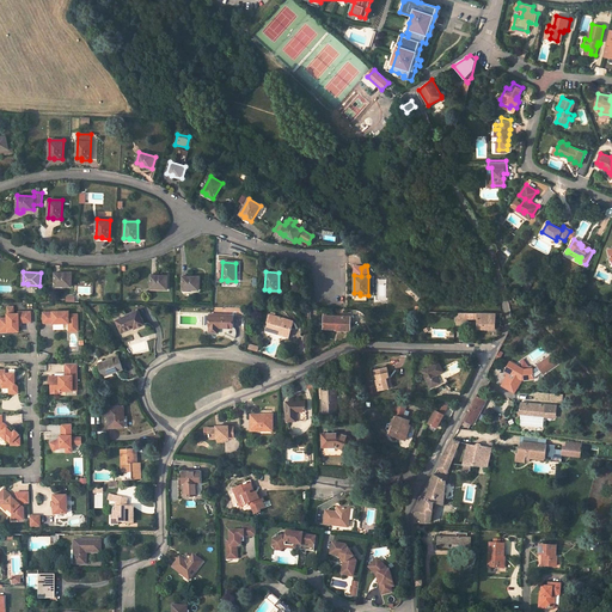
[(72,287),(72,274),(55,273),(55,285),(60,285),(60,286),(72,287)]
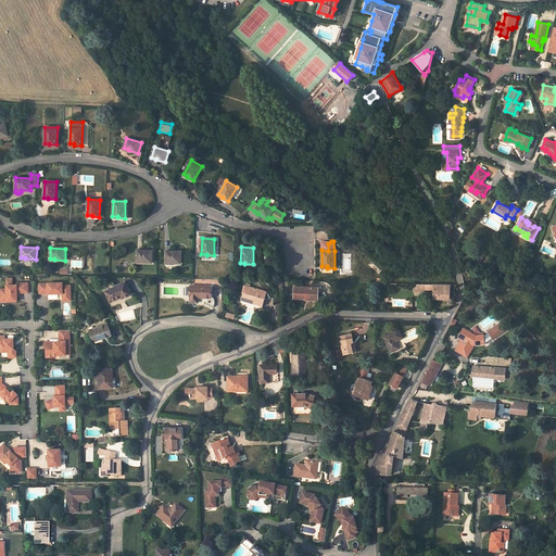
[(152,251),(137,250),(137,261),(141,261),(141,262),(152,262),(152,251)]
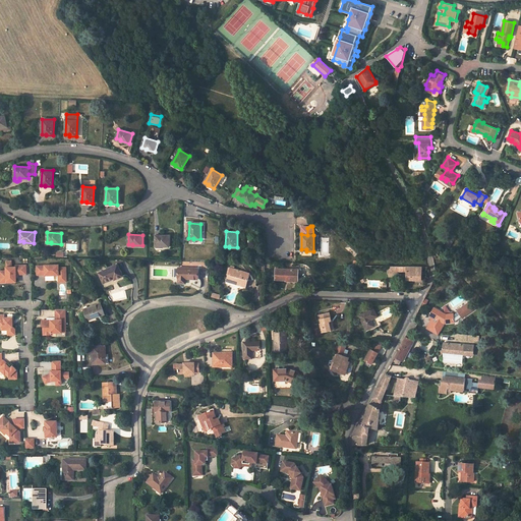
[(170,235),(156,235),(155,245),(160,245),(160,246),(170,246),(170,235)]
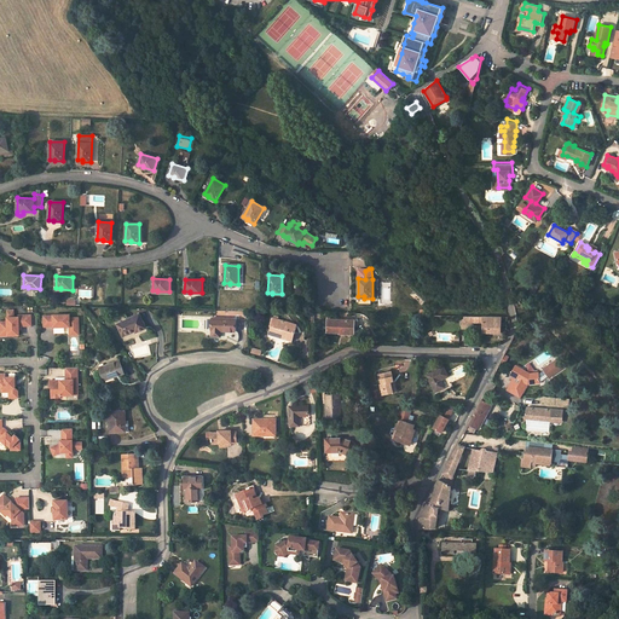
[(146,328),(140,313),(117,324),(123,336),(136,330),(137,333),(146,328)]
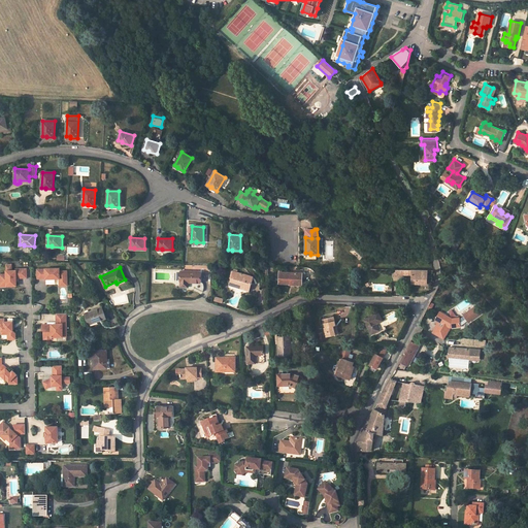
[(27,277),(27,268),(15,269),(15,270),(6,270),(6,274),(0,273),(0,278),(0,283),(7,283),(7,284),(12,284),(12,286),(17,286),(17,277),(27,277)]
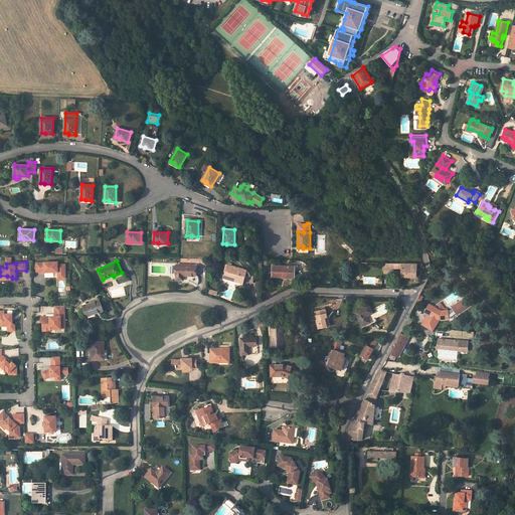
[(44,263),(36,263),(36,272),(44,272),(54,272),(54,271),(58,271),(58,276),(65,276),(65,265),(58,265),(58,262),(44,262),(44,263)]
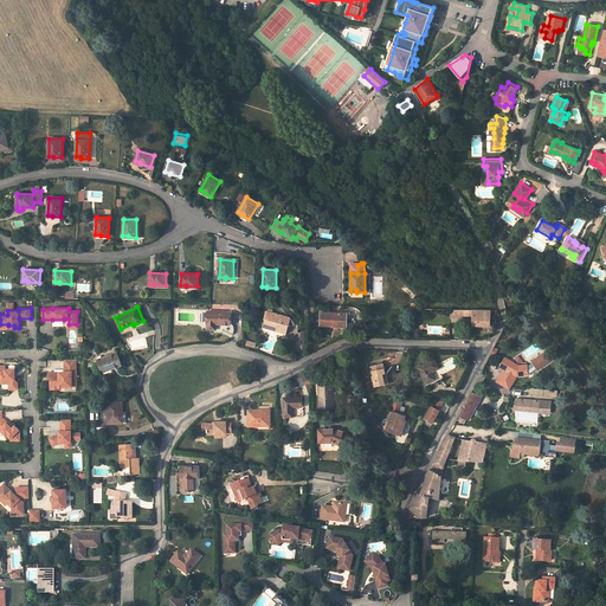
[(462,315),(474,316),(472,324),(490,324),(491,310),(462,309),(462,315)]
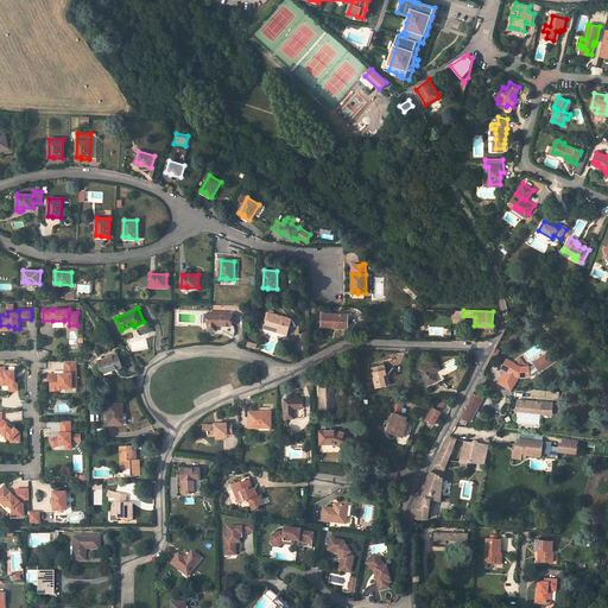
[(273,312),(268,311),(265,324),(278,328),(277,331),(285,334),(286,325),(290,327),(291,321),(282,318),(283,316),(273,312)]
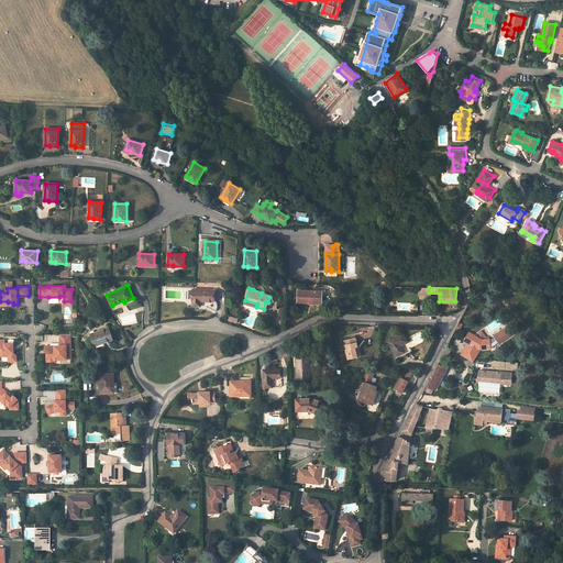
[(213,301),(213,290),(194,289),(192,306),(200,306),(201,301),(213,301)]
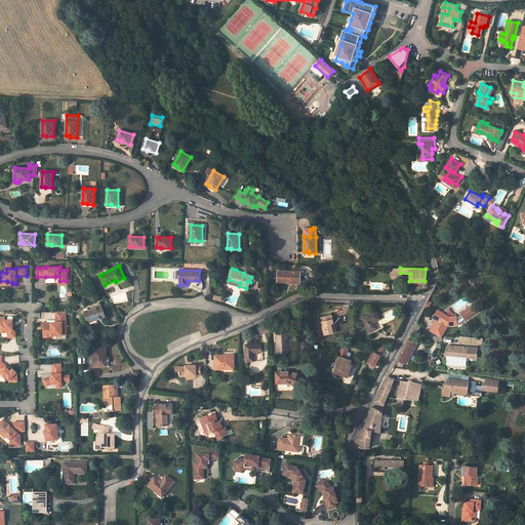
[(300,278),(301,272),(278,271),(278,281),(288,281),(291,282),(295,283),(295,277),(300,278)]
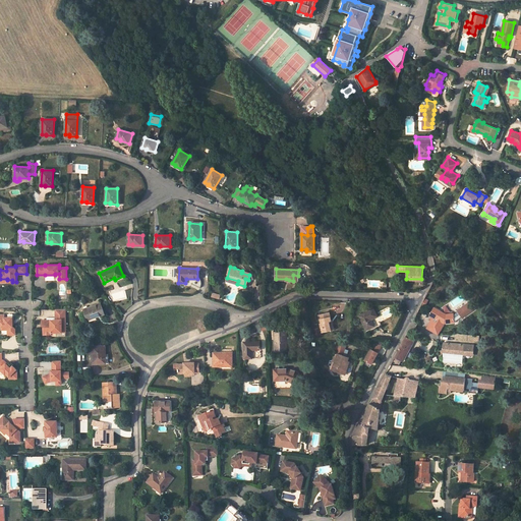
[(470,301),(456,309),(462,319),(476,310),(470,301)]
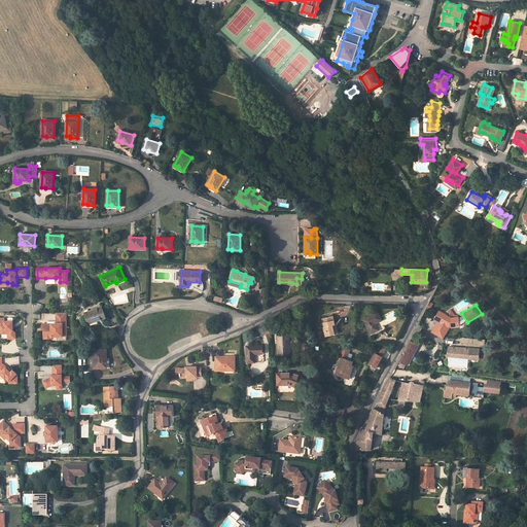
[(106,317),(102,307),(85,313),(90,323),(106,317)]
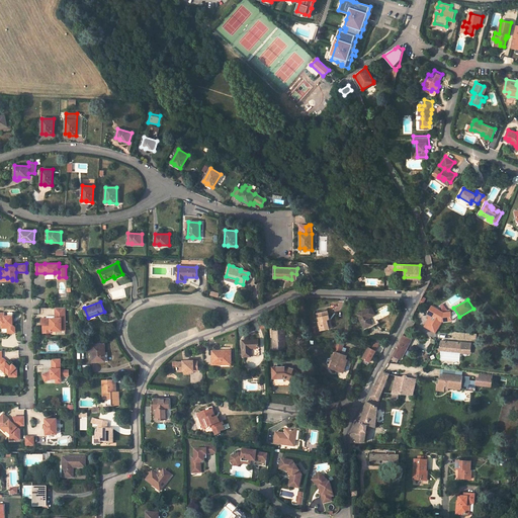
[(435,333),(441,321),(452,318),(451,311),(443,313),(431,306),(427,313),(430,315),(424,327),(435,333)]
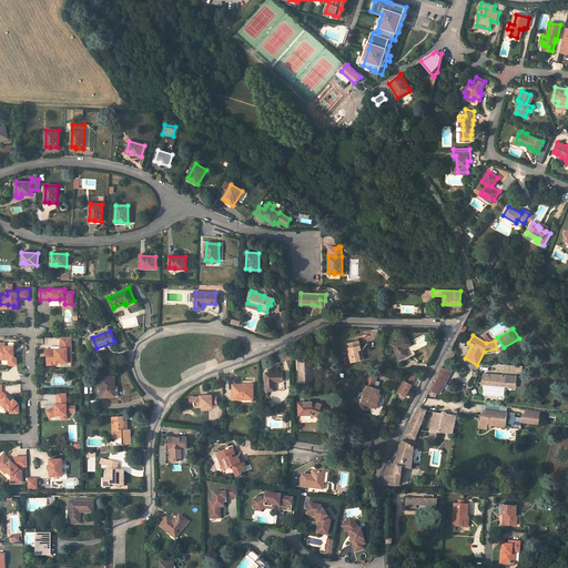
[(71,336),(61,337),(61,347),(61,348),(51,350),(46,350),(46,355),(48,355),(48,365),(57,364),(57,363),(68,362),(68,357),(72,357),(71,336)]
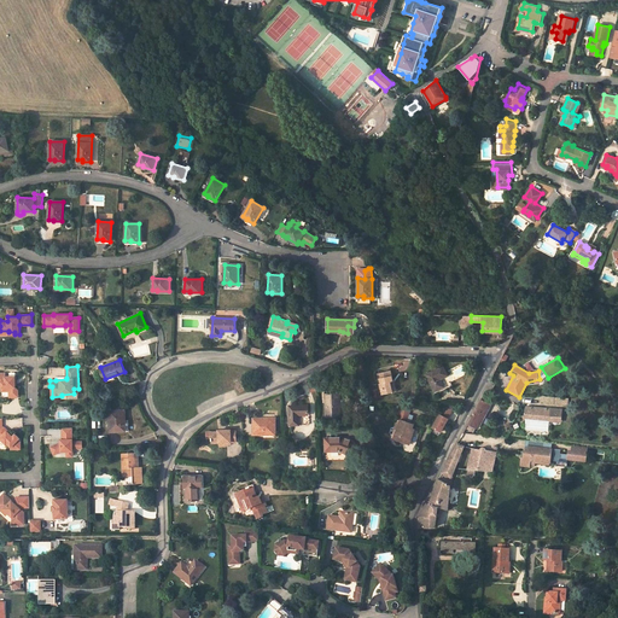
[(448,375),(443,367),(426,374),(435,391),(444,388),(439,379),(448,375)]
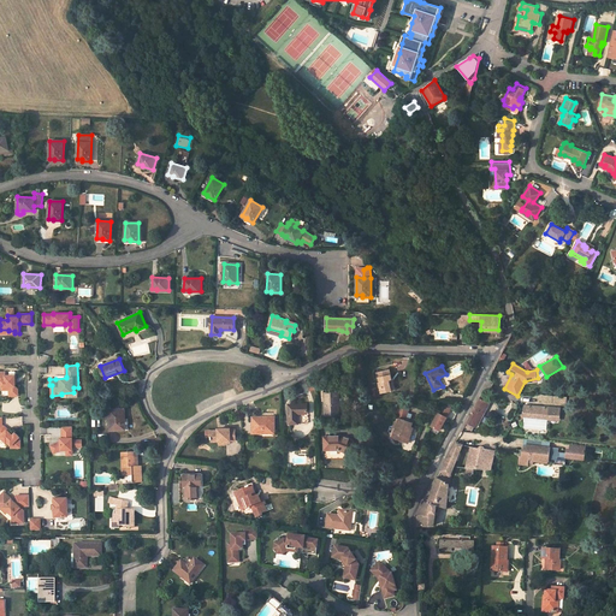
[(392,379),(390,369),(377,373),(378,378),(379,378),(380,383),(378,383),(380,389),(381,388),(383,394),(391,391),(389,380),(392,379)]
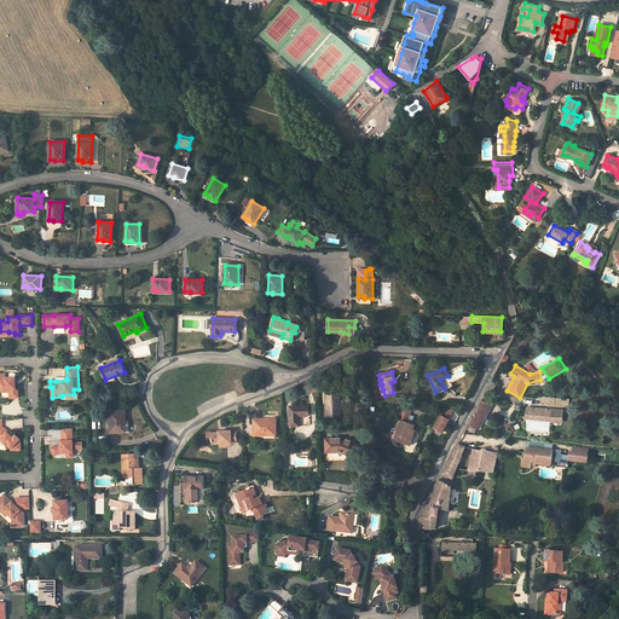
[(17,389),(17,379),(10,379),(10,377),(6,377),(6,374),(0,374),(0,386),(3,386),(3,388),(7,388),(10,391),(10,397),(18,397),(18,391),(17,389)]
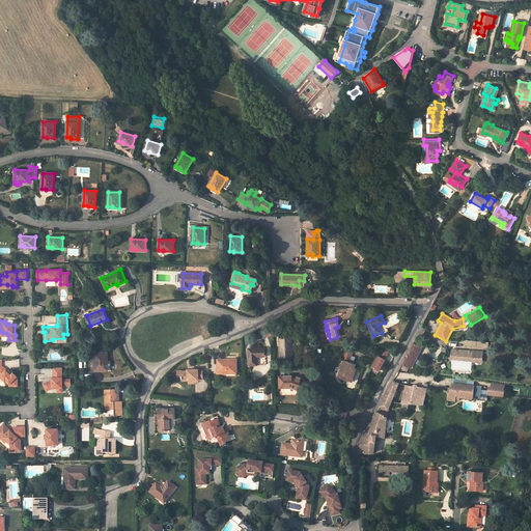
[(294,358),(292,338),(279,338),(280,358),(294,358)]
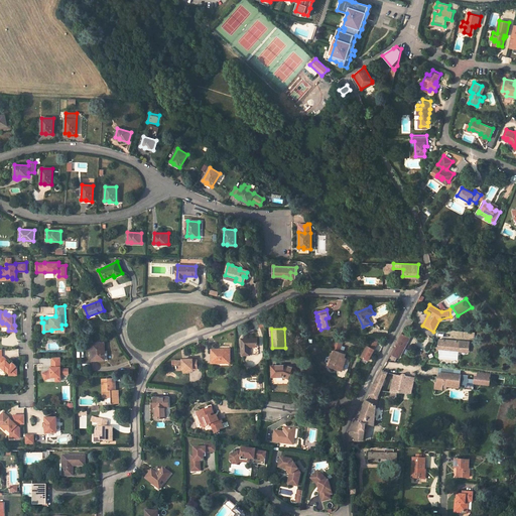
[(397,357),(398,358),(409,338),(401,334),(391,354),(397,357)]
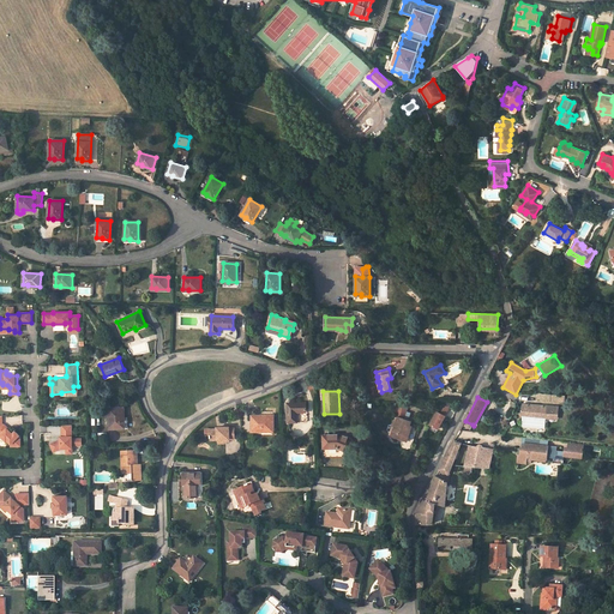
[(306,411),(306,403),(288,404),(288,422),(298,422),(298,413),(306,411)]
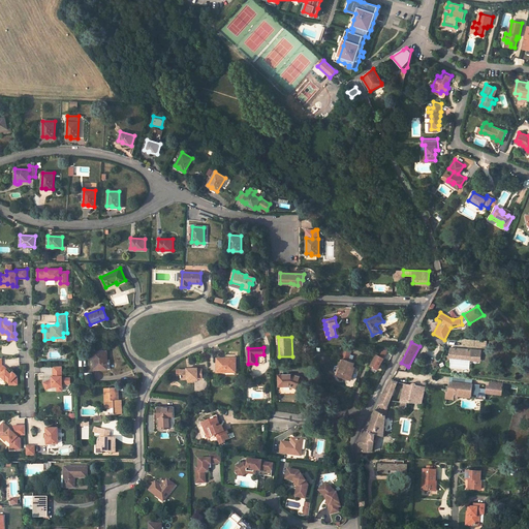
[(472,350),(450,348),(449,358),(471,360),(472,350)]
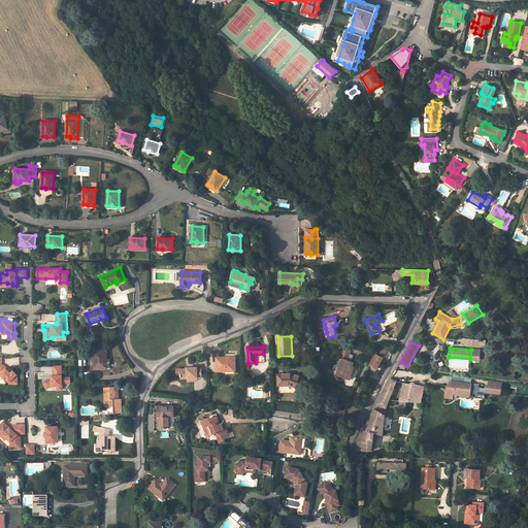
[(386,350),(381,349),(378,349),(374,354),(368,365),(376,369),(382,357),(386,350)]
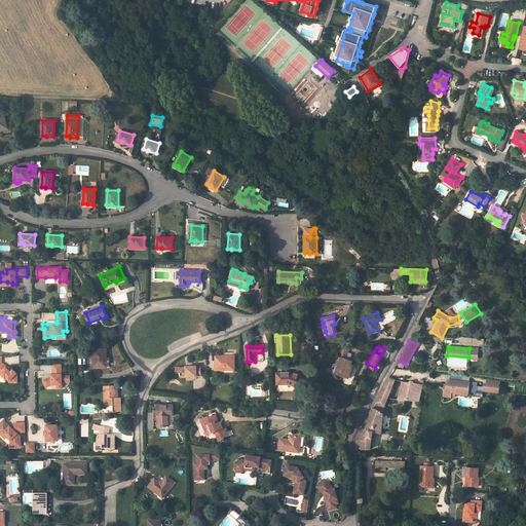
[(346,360),(350,348),(345,348),(339,349),(338,354),(342,357),(342,358),(341,358),(335,374),(348,378),(352,365),(349,364),(350,361),(346,360)]
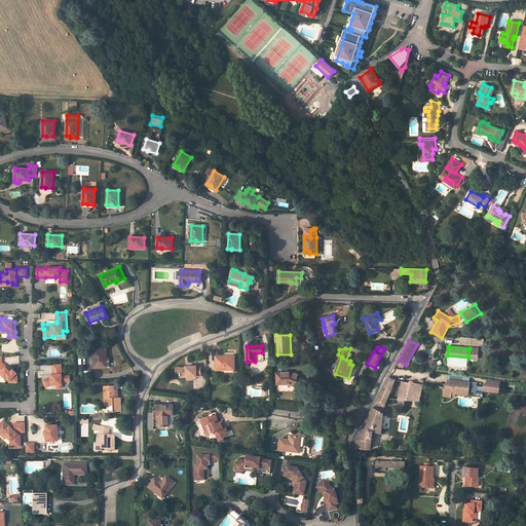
[(107,367),(106,349),(94,349),(95,367),(107,367)]
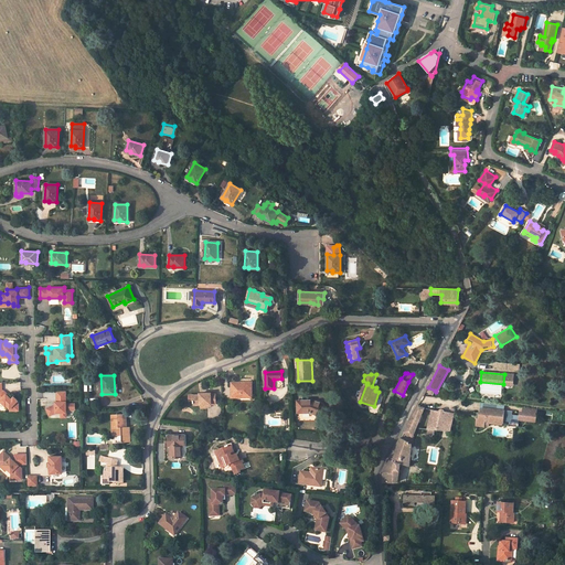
[(2,391),(2,382),(0,382),(0,400),(0,401),(6,405),(7,405),(11,408),(13,408),(14,411),(19,411),(19,401),(14,396),(12,400),(7,394),(6,395),(2,392),(2,391)]
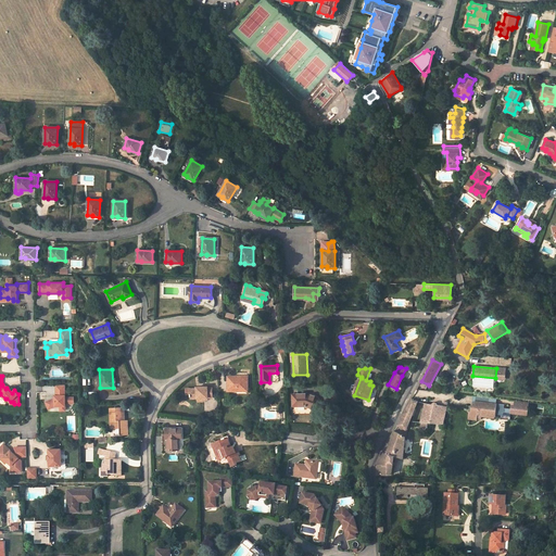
[(249,390),(248,376),(242,376),(242,379),(239,379),(239,378),(228,378),(228,391),(249,390)]
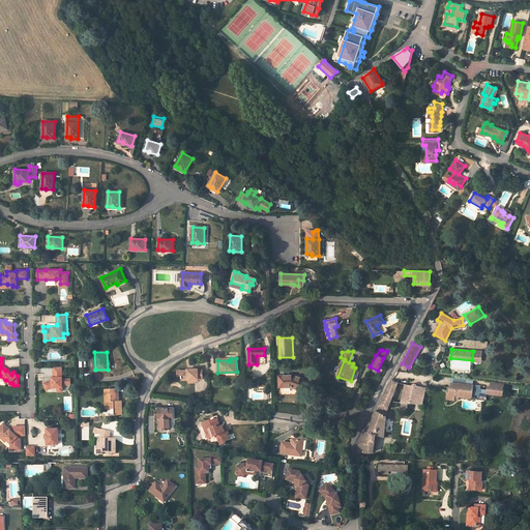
[(450,358),(449,367),(471,370),(472,360),(450,358)]
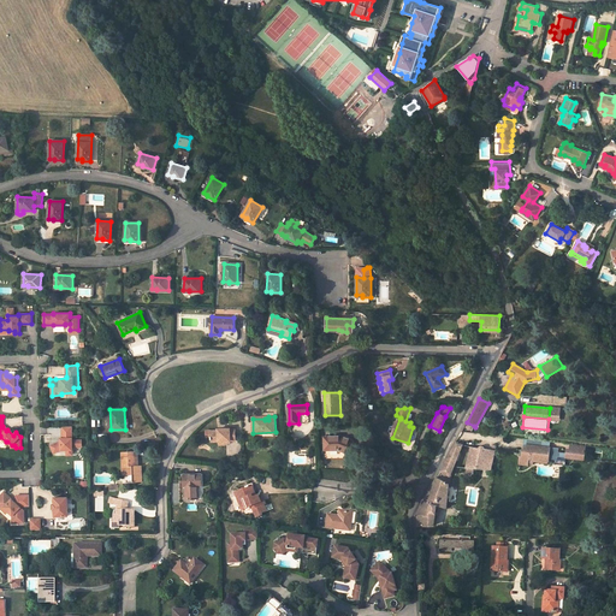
[(82,446),(82,439),(72,440),(72,426),(63,426),(63,438),(60,438),(60,443),(55,443),(51,445),(54,452),(60,450),(66,449),(66,451),(72,451),(72,446),(82,446)]
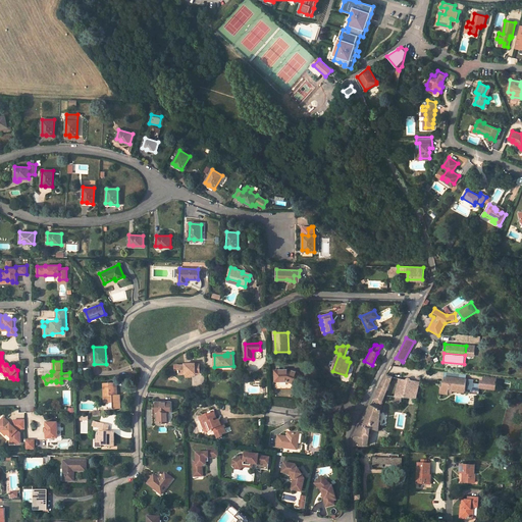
[(200,373),(199,364),(196,364),(196,363),(185,363),(185,365),(174,365),(174,370),(179,370),(179,374),(187,374),(187,377),(192,377),(192,375),(195,375),(195,373),(200,373)]
